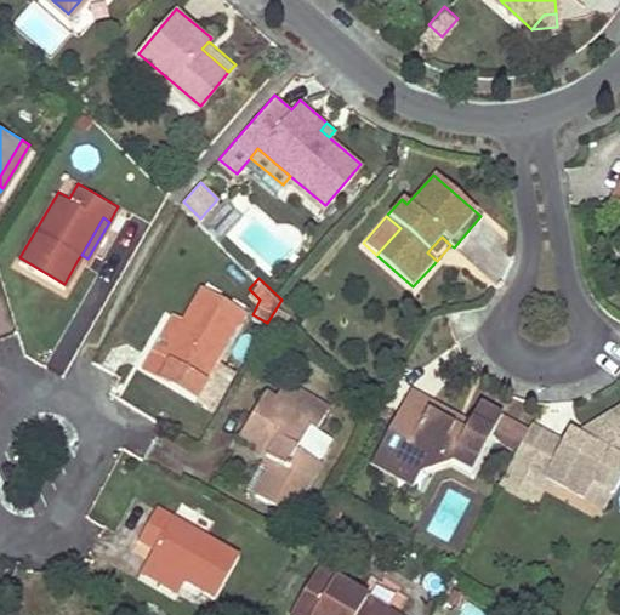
[(203,284),(185,317),(164,352),(171,357),(161,371),(198,392),(210,370),(245,309),(203,284)]
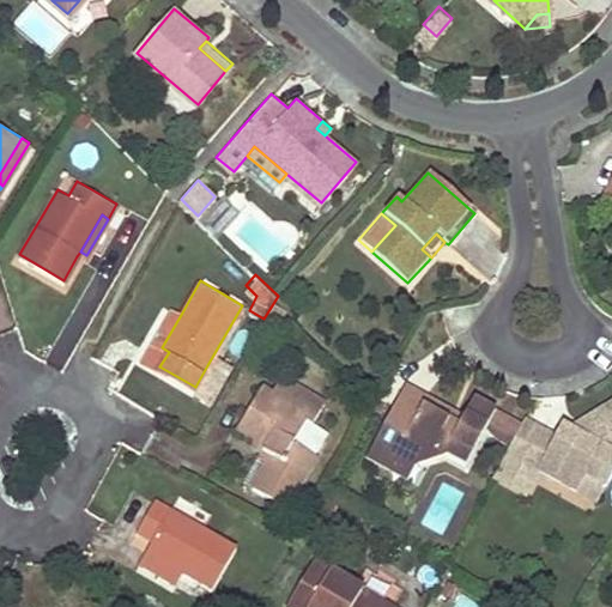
[(173,308),(152,343),(162,347),(182,313),(173,308)]
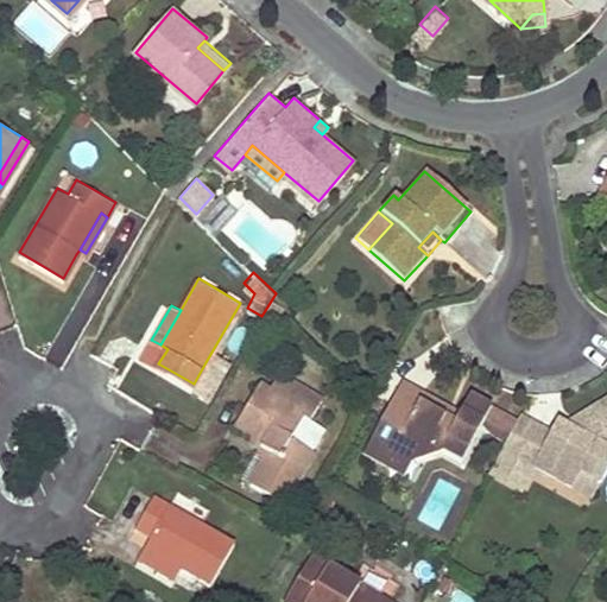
[(206,362),(194,384),(216,397),(227,376),(206,362)]
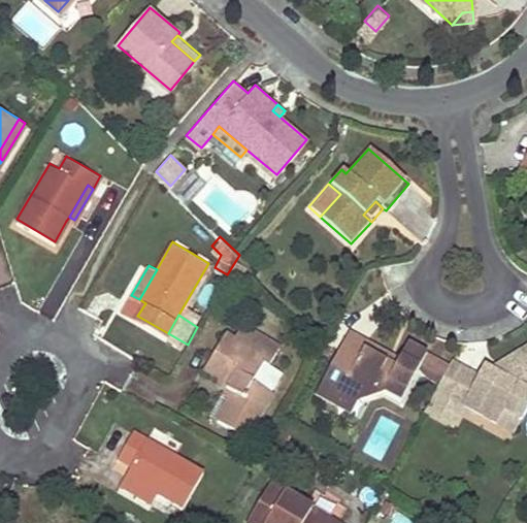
[(229,396),(224,405),(218,416),(245,433),(271,389),(253,378),(264,358),(268,361),(278,344),(242,321),(234,336),(225,331),(205,365),(219,373),(217,378),(225,383),(234,388),(229,396)]
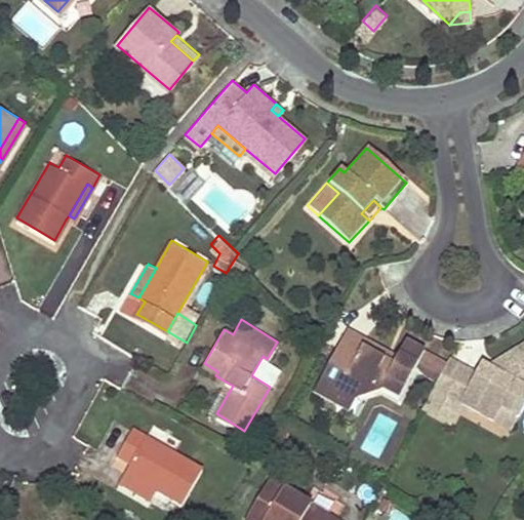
[(345,330),(314,389),(332,400),(337,391),(353,399),(363,394),(369,382),(397,397),(413,367),(422,350),(403,341),(395,356),(390,364),(361,348),(364,342),(345,330)]
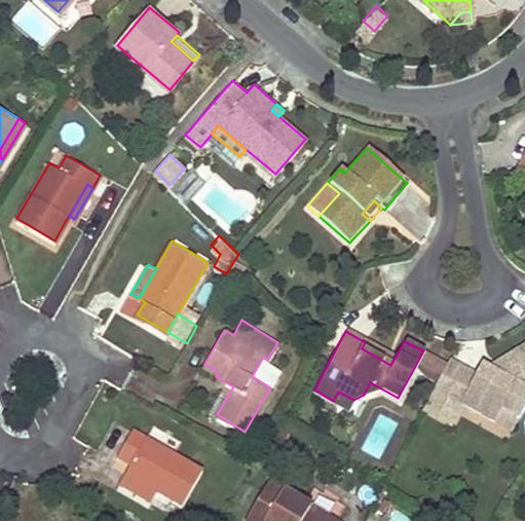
[(365,342),(362,348),(390,365),(396,357),(365,342)]
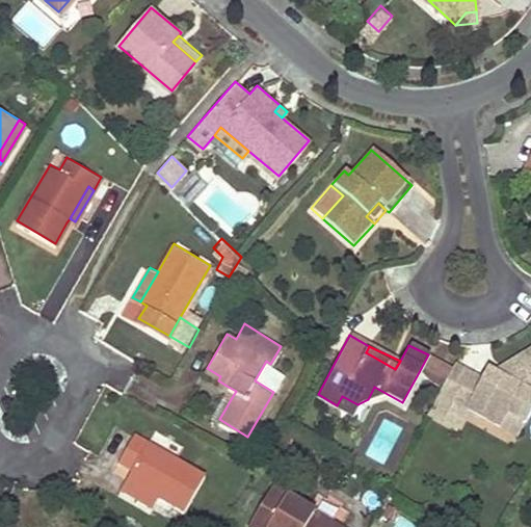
[(443,385),(434,399),(462,414),(467,404),(501,423),(507,412),(524,421),(530,406),(530,352),(511,366),(503,376),(495,372),(486,368),(481,379),(453,365),(451,368),(443,385)]
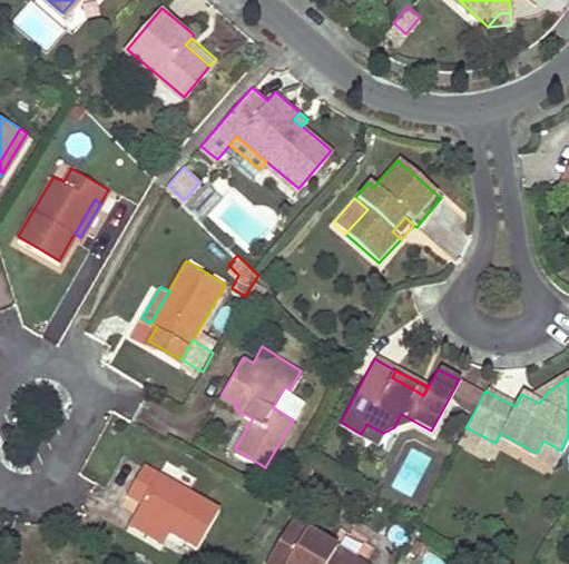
[(459,379),(449,398),(474,412),(483,394),(459,379)]
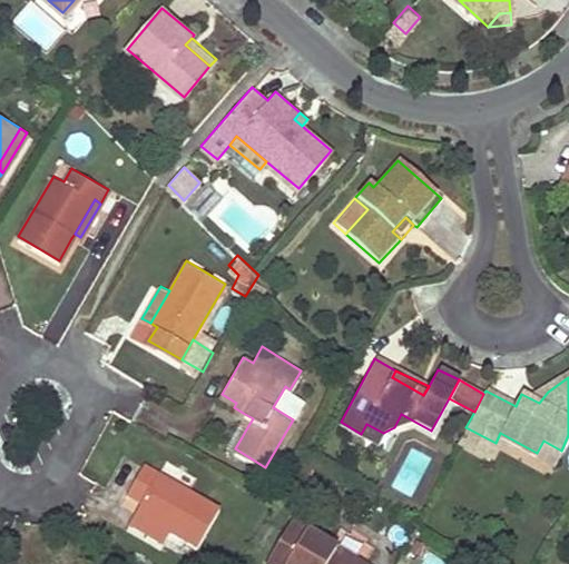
[(548,392),(543,388),(530,398),(539,403),(548,392)]
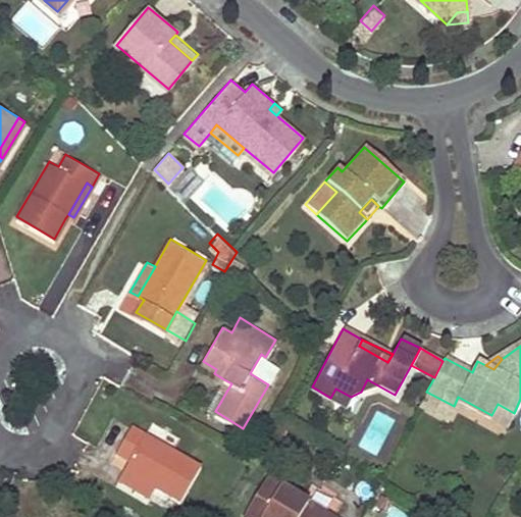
[(231,383),(222,378),(218,386),(226,392),(231,383)]
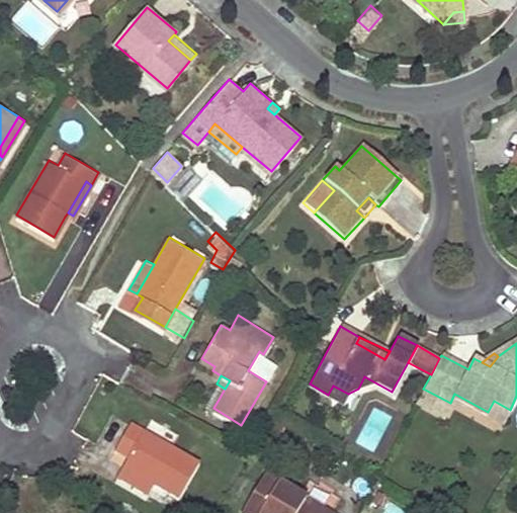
[(333,386),(328,395),(344,403),(348,394),(333,386)]
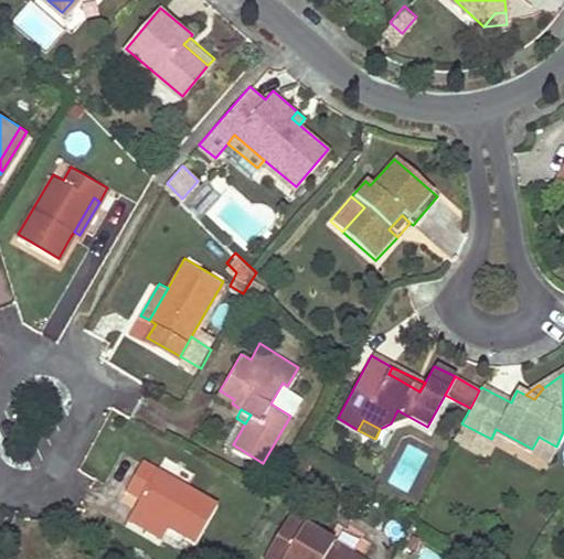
[(461,423),(454,439),(482,454),(491,439),(461,423)]
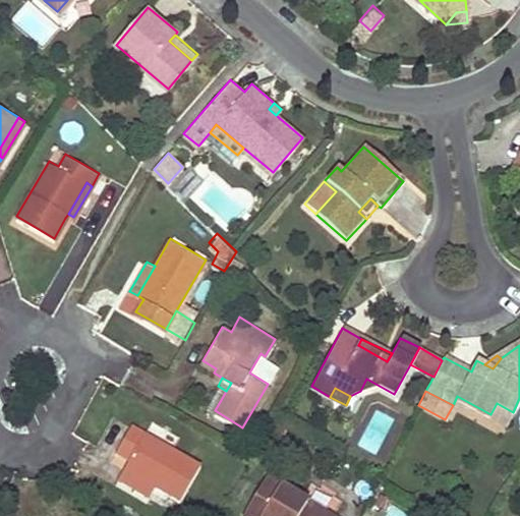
[(497,403),(490,414),(507,422),(513,412),(497,403)]
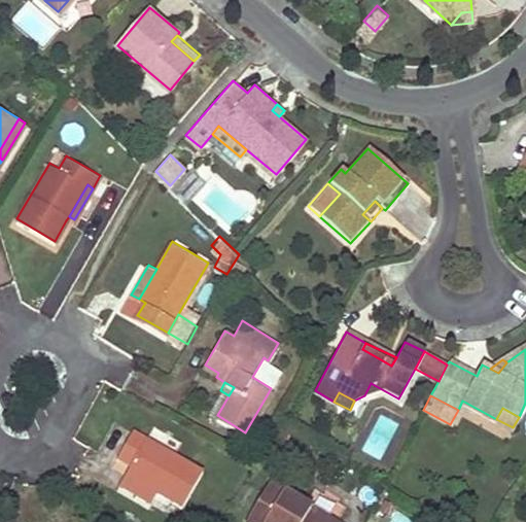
[(127,471),(154,487),(158,488),(182,502),(203,470),(133,428),(117,454),(132,462),(127,471)]
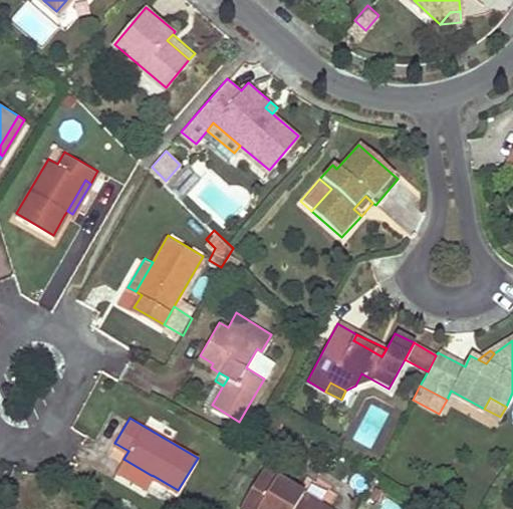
[(151,475),(123,459),(116,472),(147,489),(154,476),(151,475)]
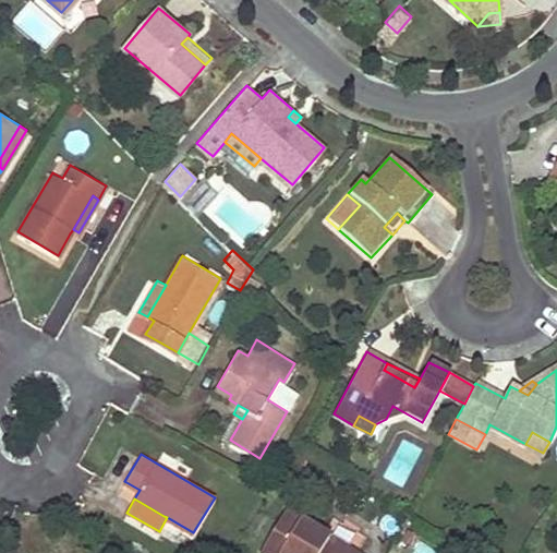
[(358,552),(360,551),(286,507),(261,550),(266,552),(358,552)]
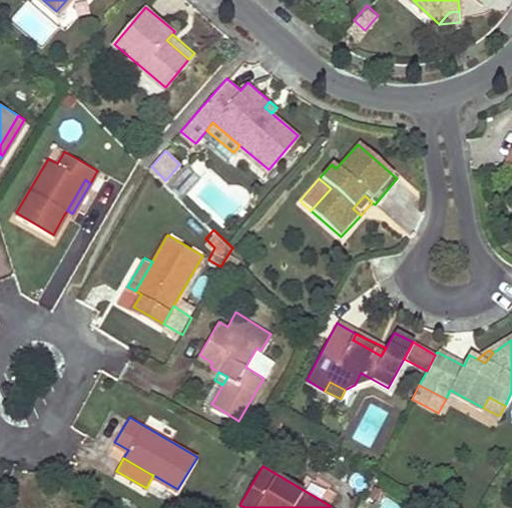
[(389,492),(381,502),(387,507),(405,507),(406,507),(389,492)]
